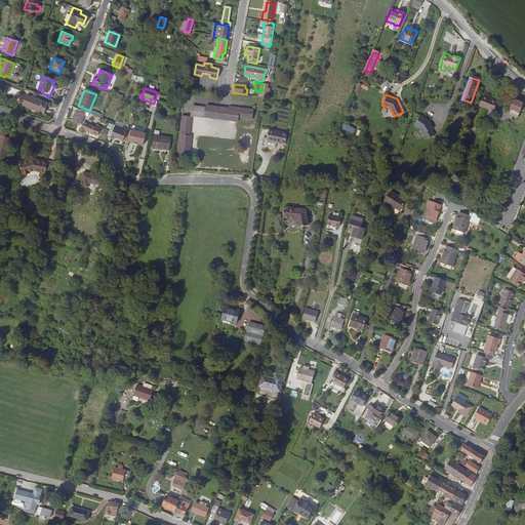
[(491,111),(495,101),(488,98),(488,97),(482,95),(478,106),(491,111)]
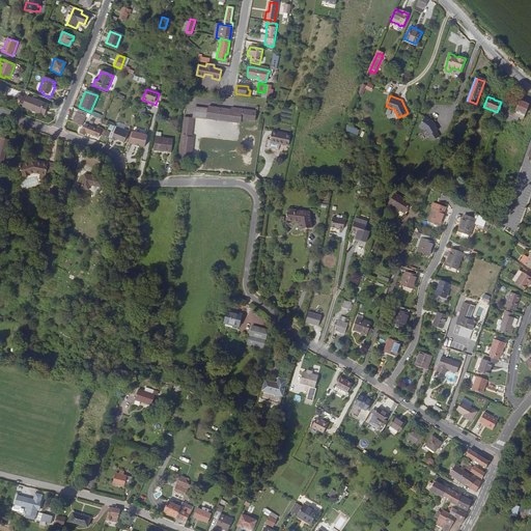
[(43,116),(47,106),(32,99),(32,100),(26,98),(22,107),(28,109),(28,110),(43,116)]
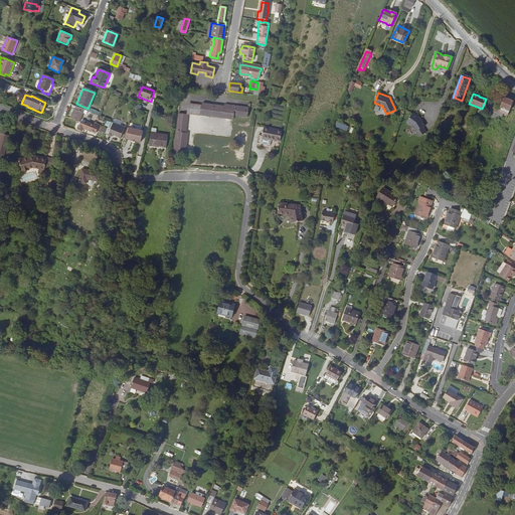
[(499,110),(489,106),(487,111),(487,112),(485,117),(495,120),(496,118),(497,119),(498,117),(500,117),(501,114),(507,117),(512,103),(503,99),(499,110)]
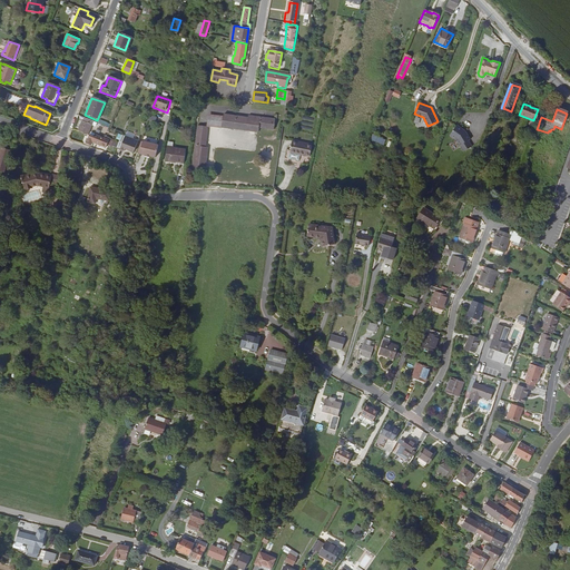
[(206,125),(218,127),(219,117),(208,115),(206,125)]
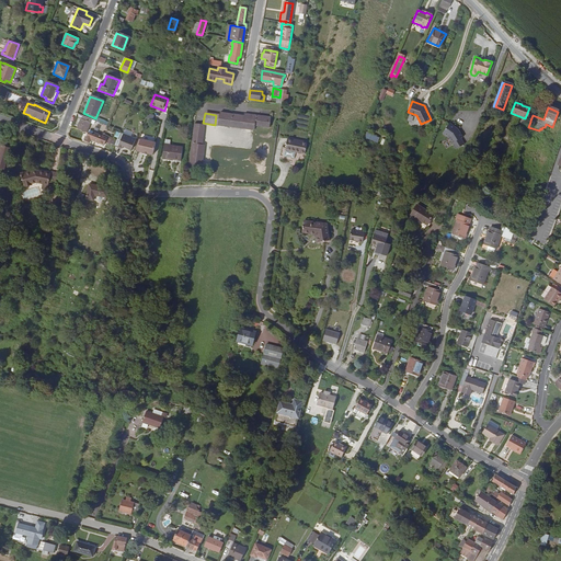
[(241,129),(243,117),(219,113),(217,125),(241,129)]
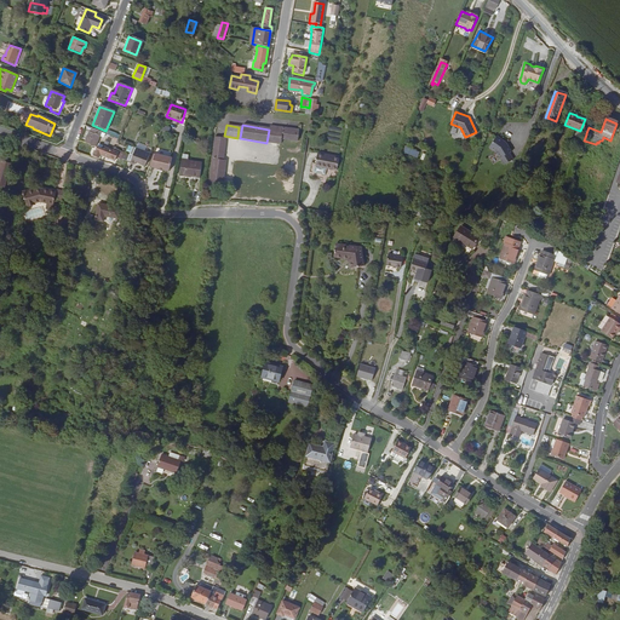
[(273,132),(274,127),(269,126),(269,130),(267,143),(280,144),(280,139),(281,135),(273,132)]
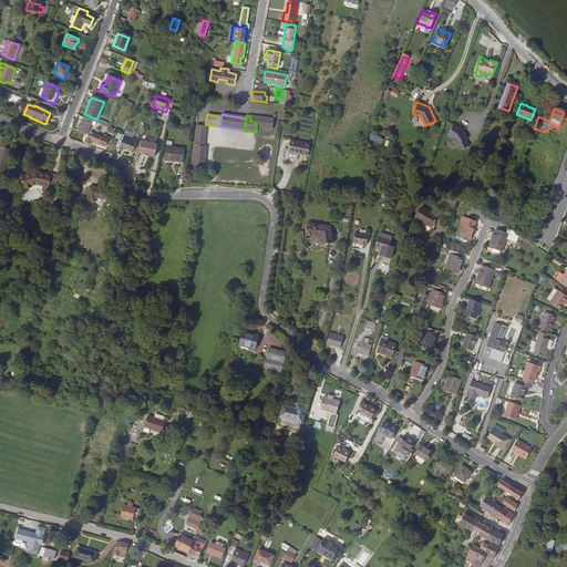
[(272,120),(250,116),(249,121),(257,123),(256,127),(271,130),(272,120)]
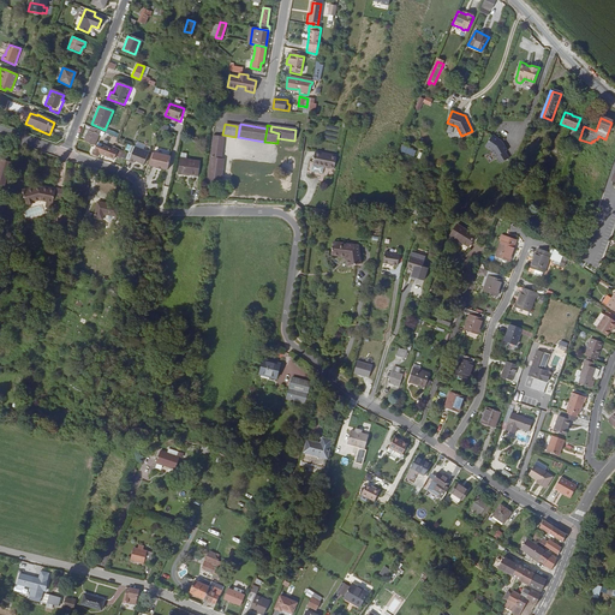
[(88,132),(84,143),(94,147),(102,149),(103,147),(103,145),(95,143),(97,136),(99,136),(100,132),(90,129),(89,132),(88,132)]
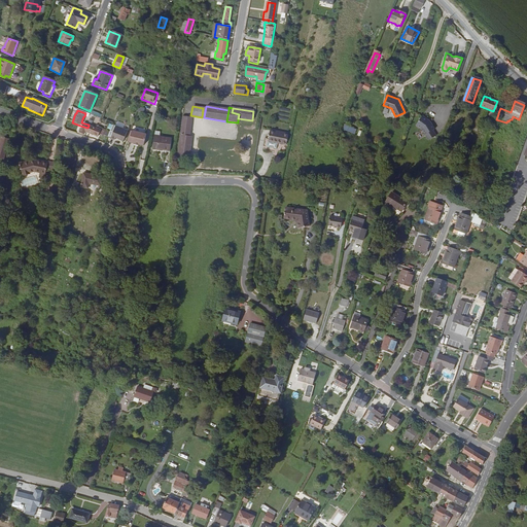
[(187,143),(190,117),(182,116),(175,163),(186,165),(189,143),(187,143)]
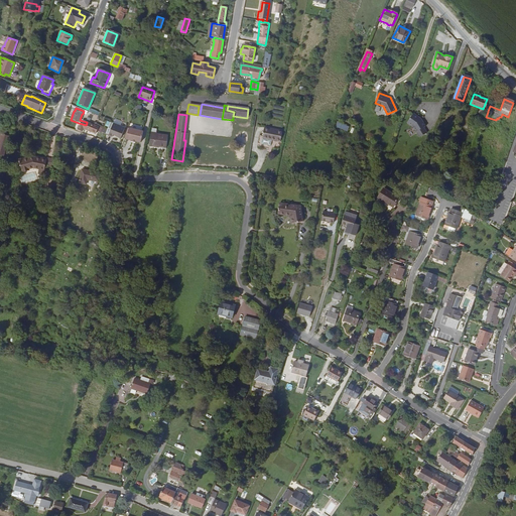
[(412,115),(405,125),(411,129),(418,140),(426,134),(423,129),(425,128),(420,120),(412,115)]
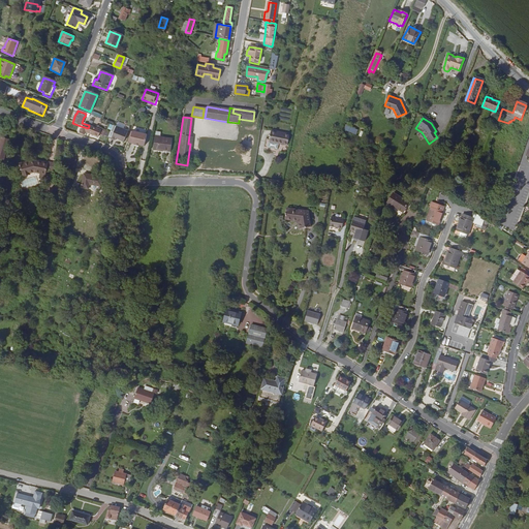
[(355,134),(358,129),(346,124),(344,130),(355,134)]
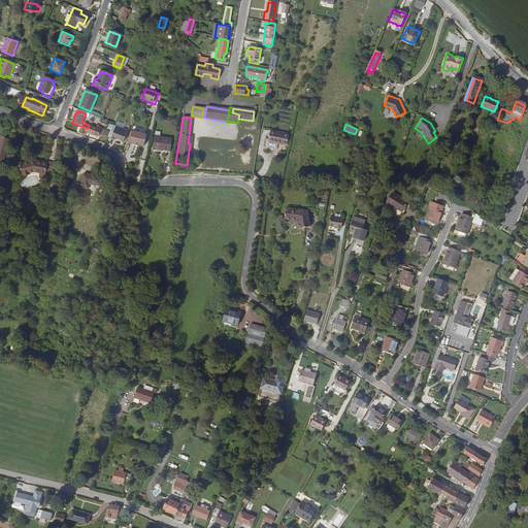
[(84,132),(86,132),(88,128),(80,126),(77,133),(83,135),(84,132)]
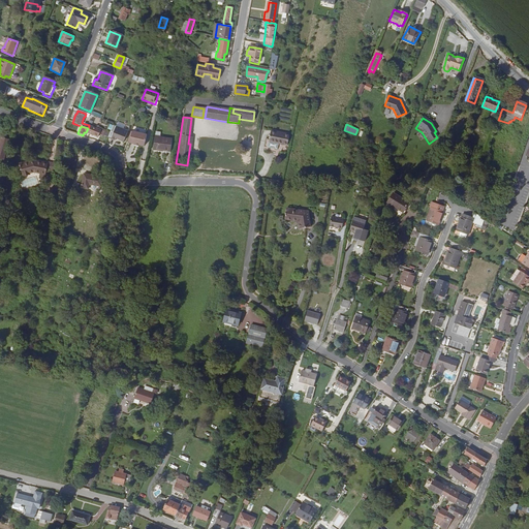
[(88,128),(86,132),(97,136),(100,130),(89,126),(88,128)]
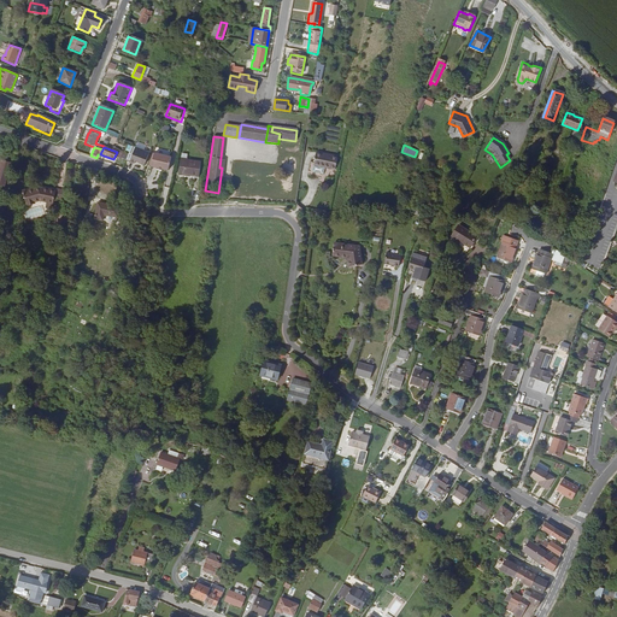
[(134,148),(129,163),(133,164),(134,162),(144,165),(147,152),(134,148)]
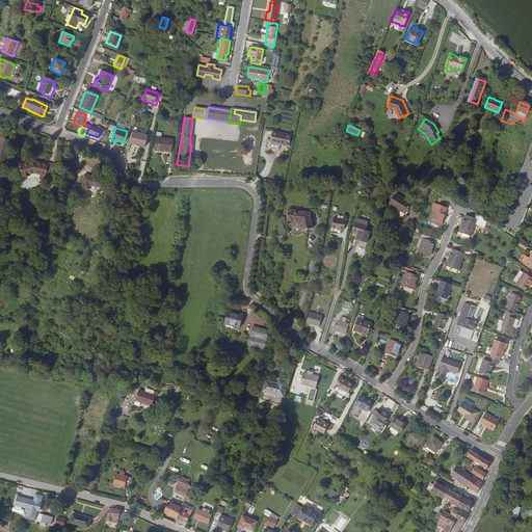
[(290,134),(277,132),(275,143),(285,144),(286,141),(289,141),(290,134)]
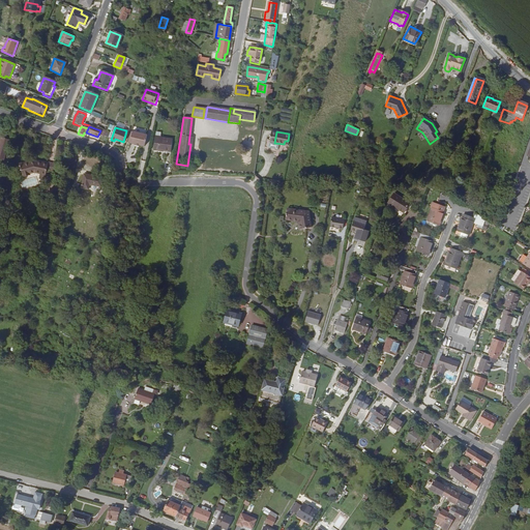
[(139,147),(144,148),(146,137),(131,134),(129,144),(135,146),(134,146),(139,147)]
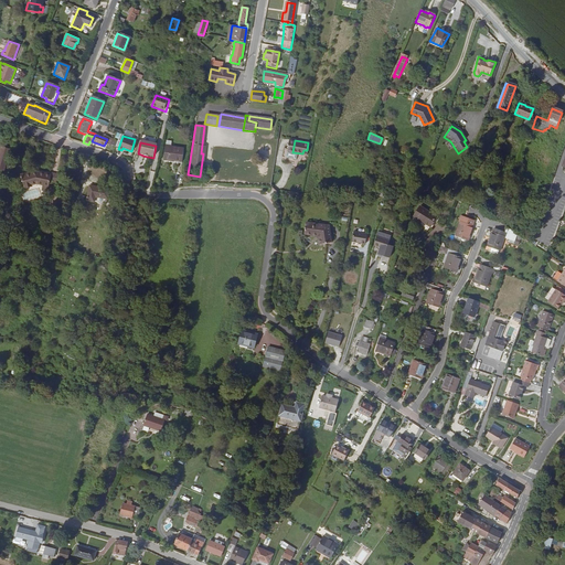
[(10,146),(1,144),(0,148),(0,167),(3,169),(10,146)]
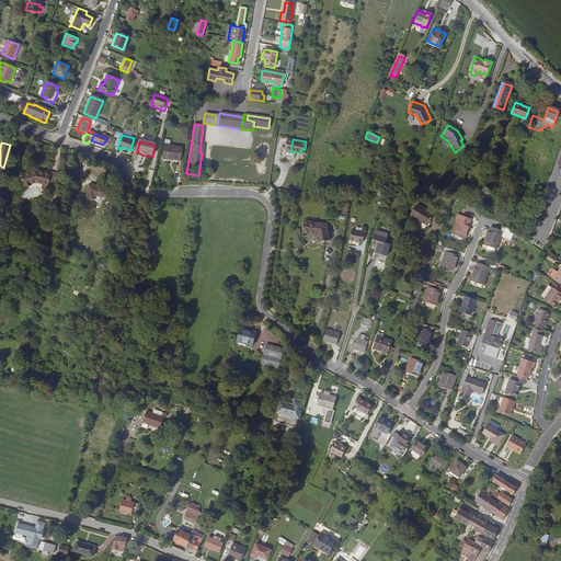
[(174,147),(163,145),(162,158),(180,161),(182,148),(174,147)]
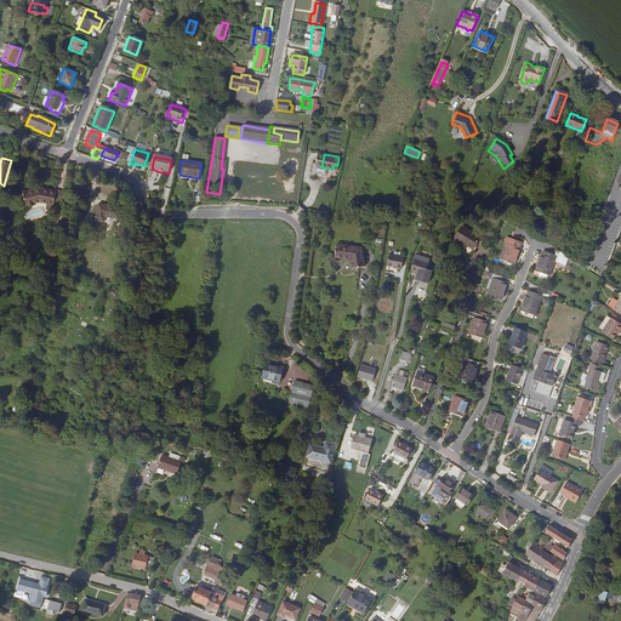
[(79,182),(77,194),(86,197),(89,184),(79,182)]
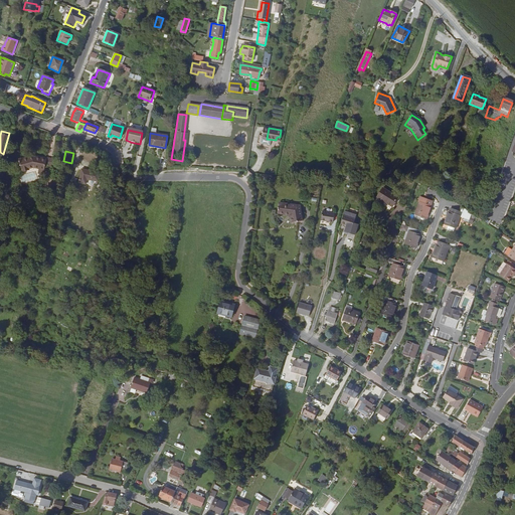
[(41,169),(44,170),(47,160),(33,157),(28,157),(28,156),(20,157),(20,168),(33,168),(41,169)]
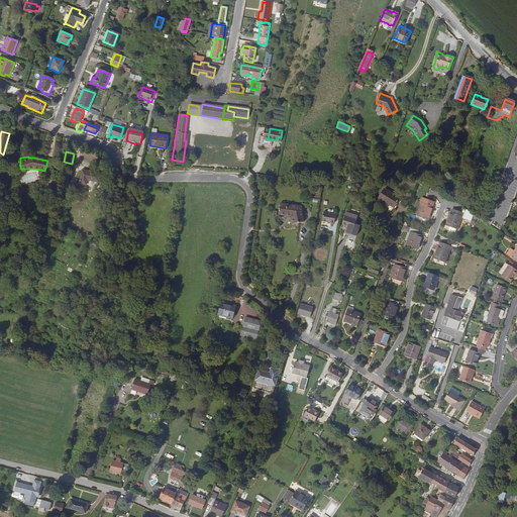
[(99,174),(82,169),(79,182),(86,184),(87,180),(97,182),(99,174)]
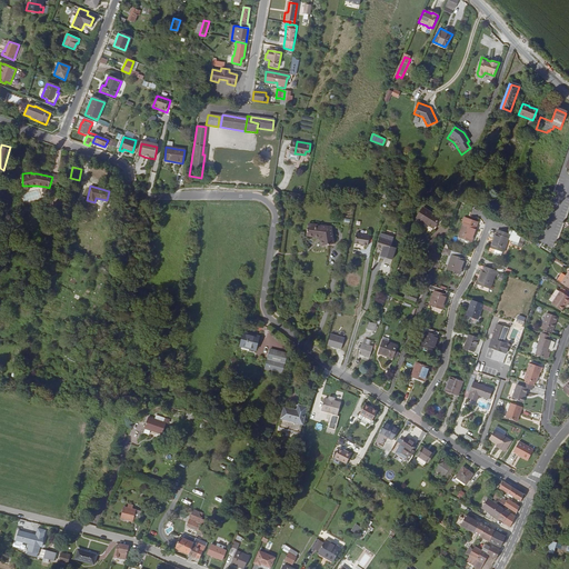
[(438,220),(421,209),(416,219),(432,229),(438,220)]
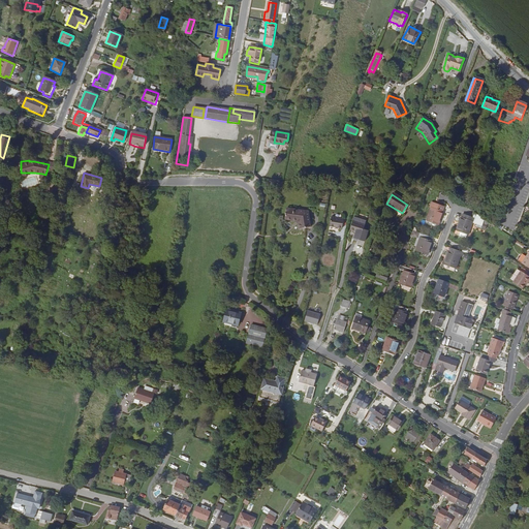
[(441,213),(443,208),(430,204),(429,208),(430,209),(426,221),(438,226),(442,213),(441,213)]
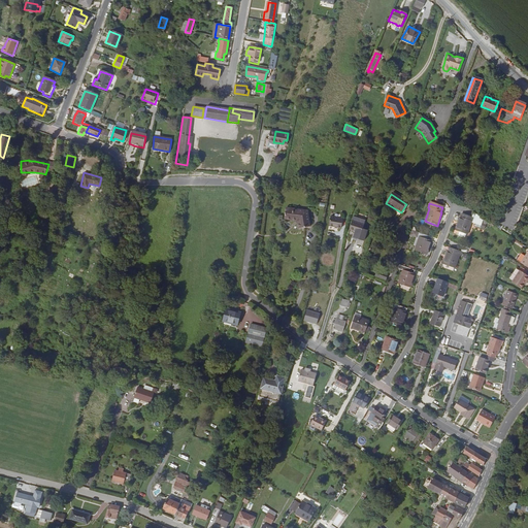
[(307,211),(286,208),(285,220),(296,221),(296,222),(296,223),(297,224),(298,224),(299,224),(300,229),(310,227),(307,211)]
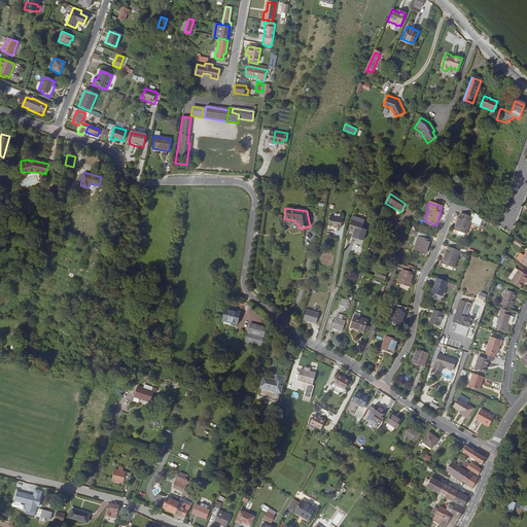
[(482,219),(472,213),(470,217),(460,214),(454,231),(465,235),(469,222),(475,223),(479,225),(482,219)]
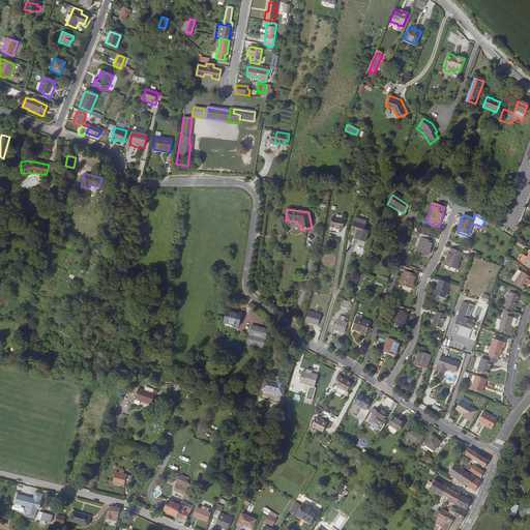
[(354,217),(350,231),(356,233),(354,239),(364,242),(367,232),(363,231),(366,222),(354,217)]
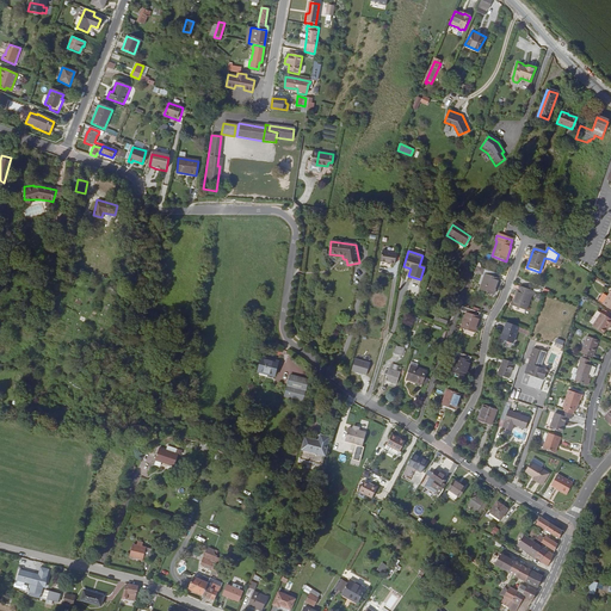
[(395,253),(382,252),(381,263),(394,265),(395,253)]
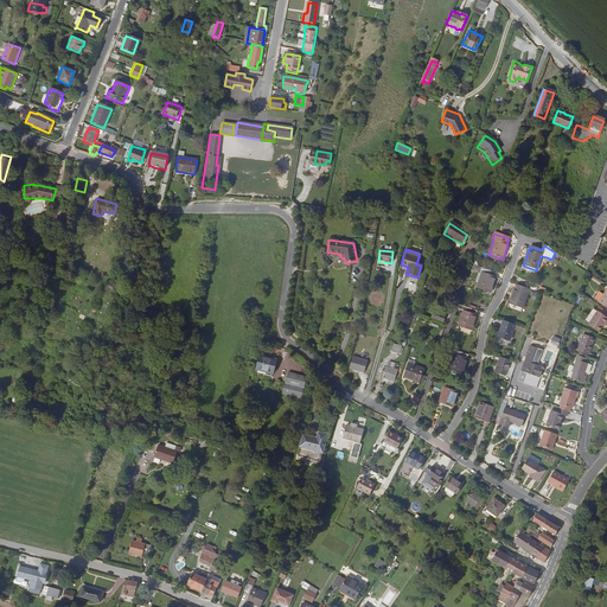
[(496,274),(480,269),(479,274),(481,274),(475,288),(490,294),(496,279),(494,279),(496,274)]
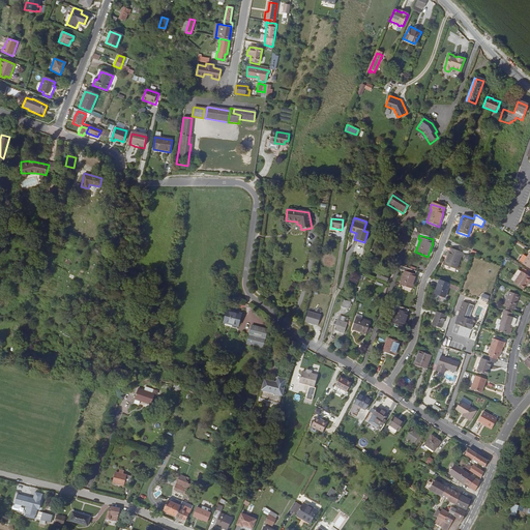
[(462,258),(464,254),(450,249),(449,253),(448,253),(443,266),(455,270),(460,257),(462,258)]
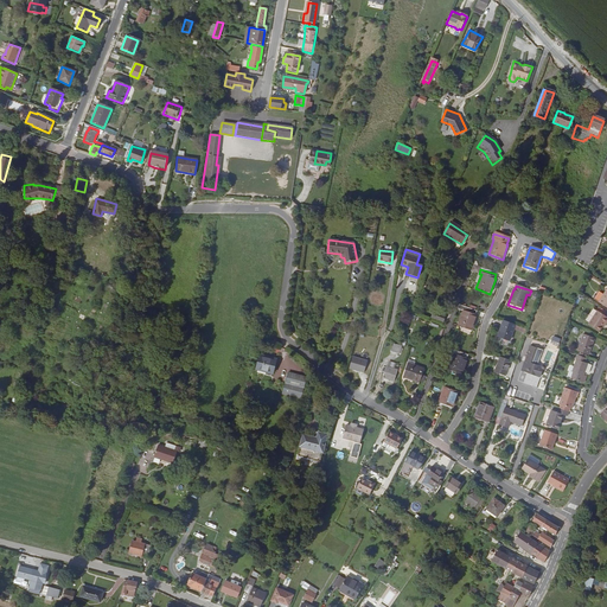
[(475,312),(459,306),(457,311),(462,312),(457,327),(471,332),(477,317),(474,317),(475,312)]
